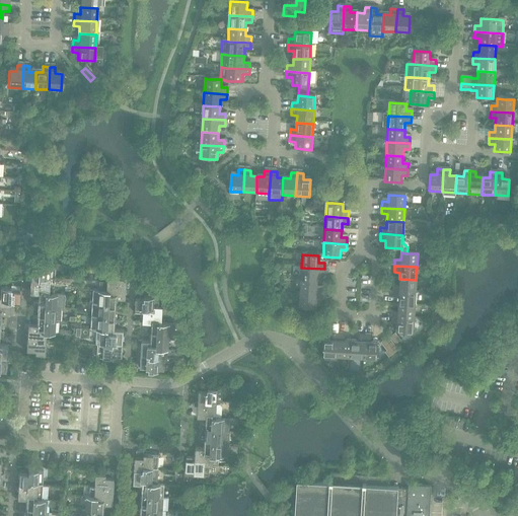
[(49,271),(50,268),(40,267),(40,270),(30,270),(29,283),(39,283),(40,280),(49,281),(54,281),(54,271),(49,271)]
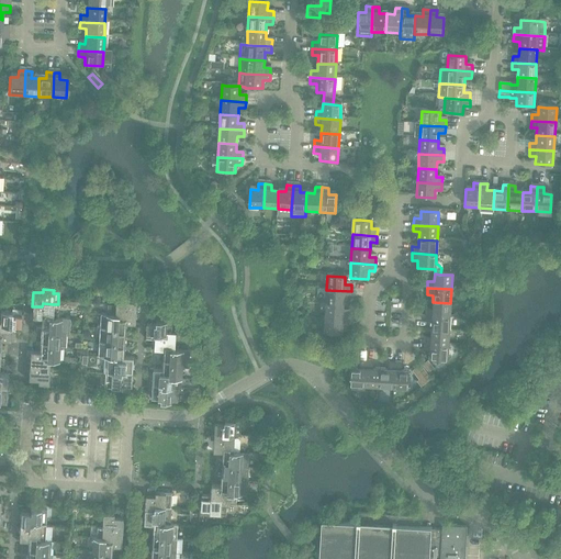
[(350,298),(351,291),(326,290),(325,304),(344,305),(344,298),(350,298)]
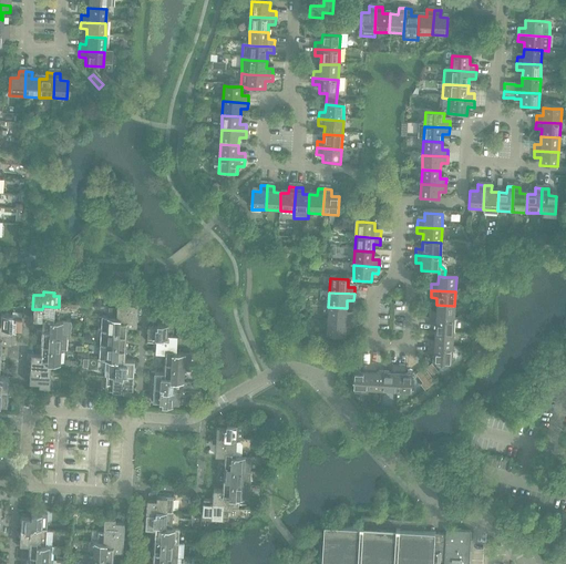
[(129,300),(129,297),(117,296),(117,310),(127,311),(127,315),(137,315),(139,300),(129,300)]
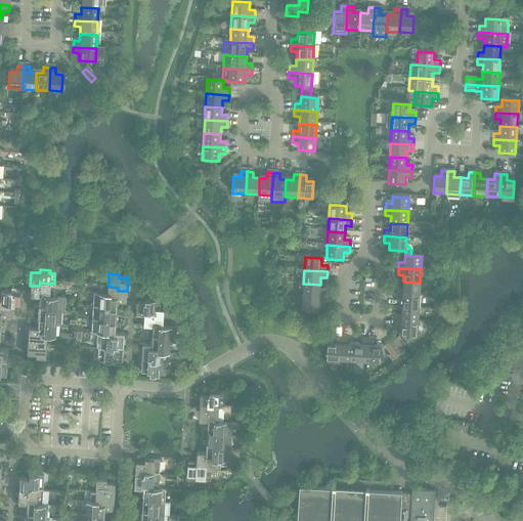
[(420,296),(420,283),(403,281),(403,289),(397,289),(396,295),(420,296)]
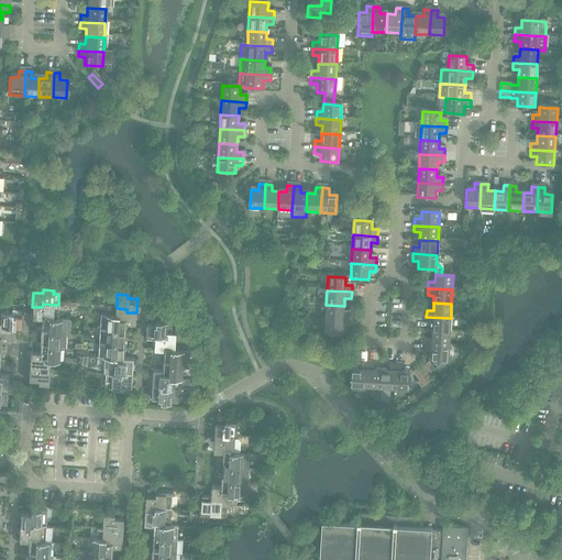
[(53,308),(53,305),(43,304),(42,307),(32,307),(31,321),(41,322),(42,322),(42,318),(52,318),(53,308)]
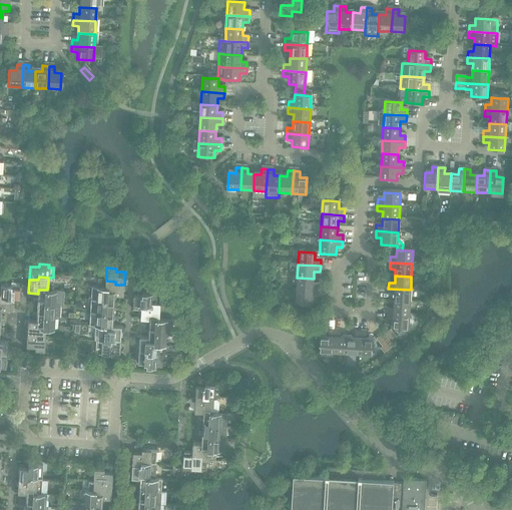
[(313,286),(314,279),(297,278),(297,291),(319,292),(319,286),(313,286)]
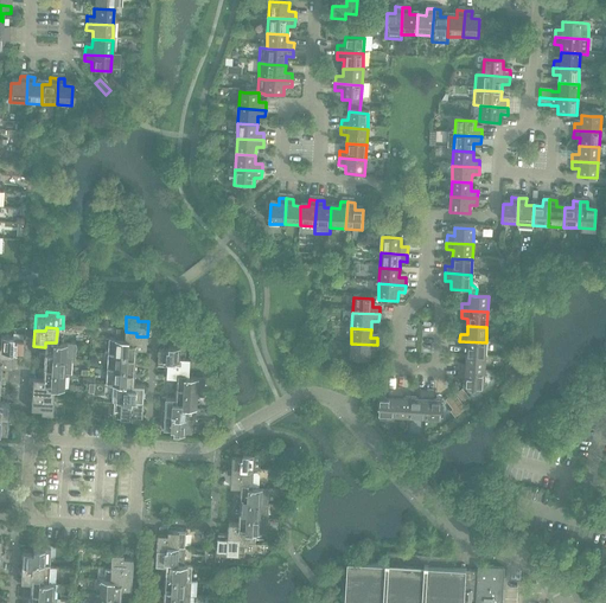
[(136,337),(136,333),(126,332),(125,342),(125,346),(135,347),(135,352),(136,352),(146,352),(147,337),(136,337)]
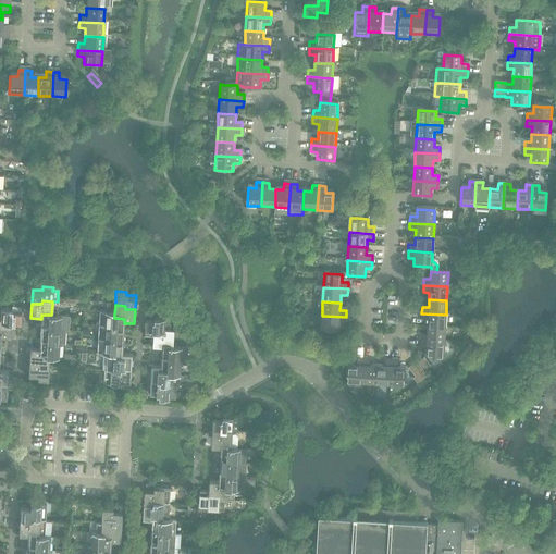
[(11,316),(11,311),(0,311),(0,321),(0,322),(0,325),(10,327),(10,330),(19,331),(20,316),(11,316)]
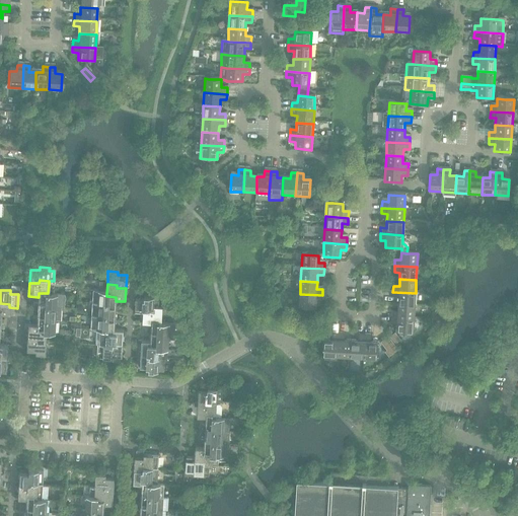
[(106,293),(98,292),(92,292),(92,305),(97,306),(106,306),(106,309),(116,310),(117,301),(116,301),(116,297),(106,296),(106,293)]
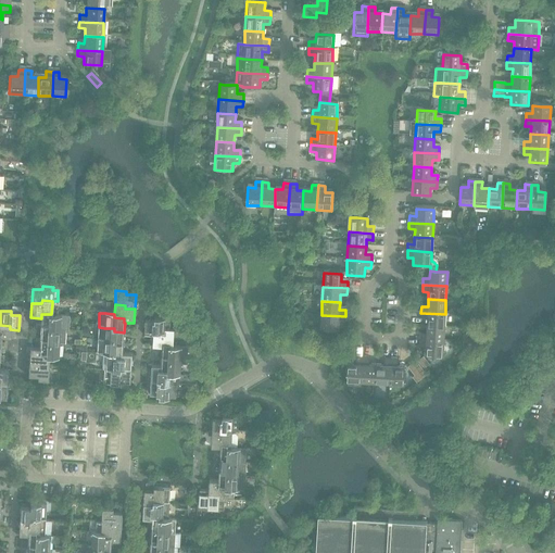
[(444,328),(445,314),(420,313),(420,319),(427,319),(426,327),(444,328)]
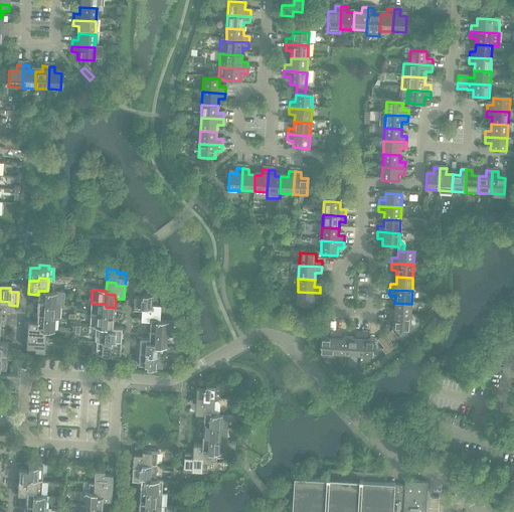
[(47,294),(47,291),(38,291),(38,295),(37,295),(37,303),(46,304),(45,307),(54,308),(54,307),(55,295),(47,294)]
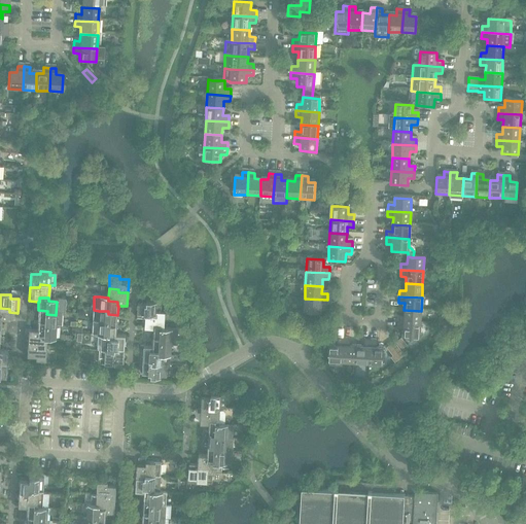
[(327,306),(327,300),(305,299),(304,312),(320,313),(321,306),(327,306)]
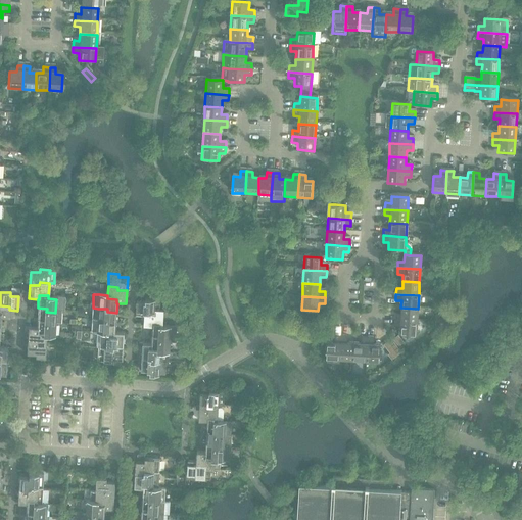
[(0,302),(0,301),(0,319),(8,319),(9,310),(9,306),(0,305),(0,302)]
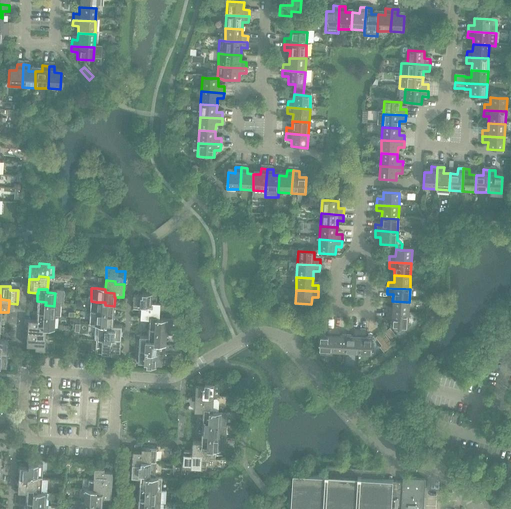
[(134,297),(133,310),(141,311),(142,307),(150,308),(150,304),(152,305),(157,305),(157,296),(142,295),(142,298),(134,297)]
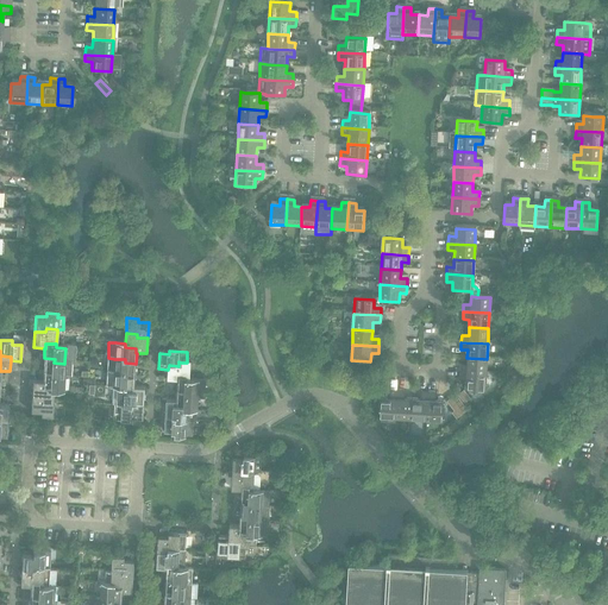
[(54,363),(55,359),(44,358),(43,373),(54,375),(54,378),(64,379),(64,378),(69,378),(70,366),(74,366),(74,364),(64,363),(64,364),(54,363)]
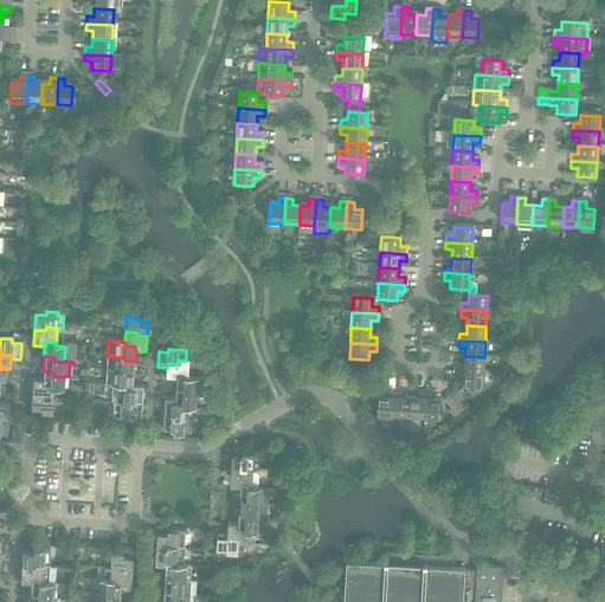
[(124,357),(114,357),(108,356),(107,371),(113,371),(123,373),(123,376),(134,377),(135,362),(124,361),(124,357)]
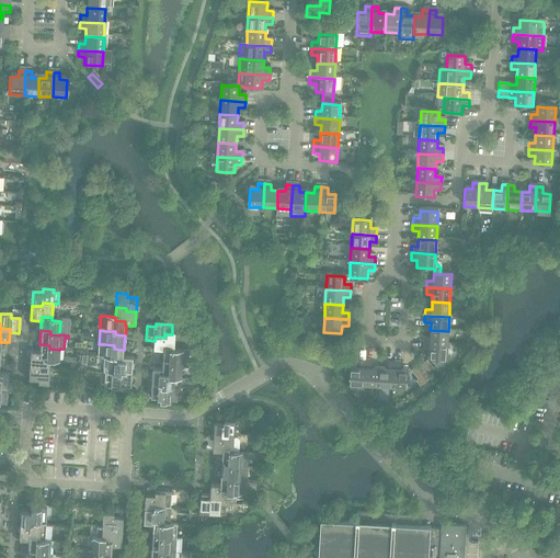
[(447,345),(448,331),(430,330),(430,338),(423,338),(423,344),(447,345)]
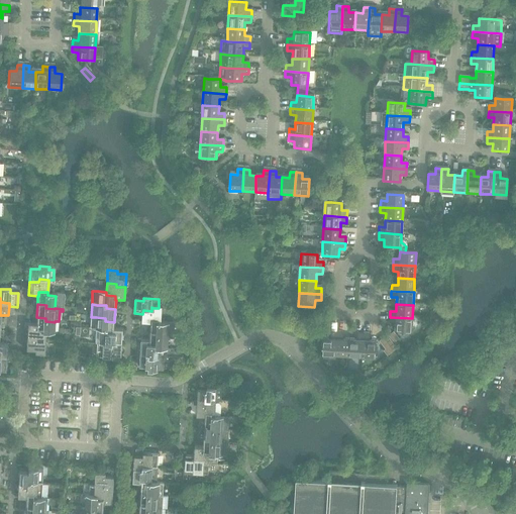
[(159,308),(153,308),(151,307),(151,311),(143,310),(142,314),(141,323),(150,324),(151,324),(151,320),(161,321),(162,308),(159,308)]
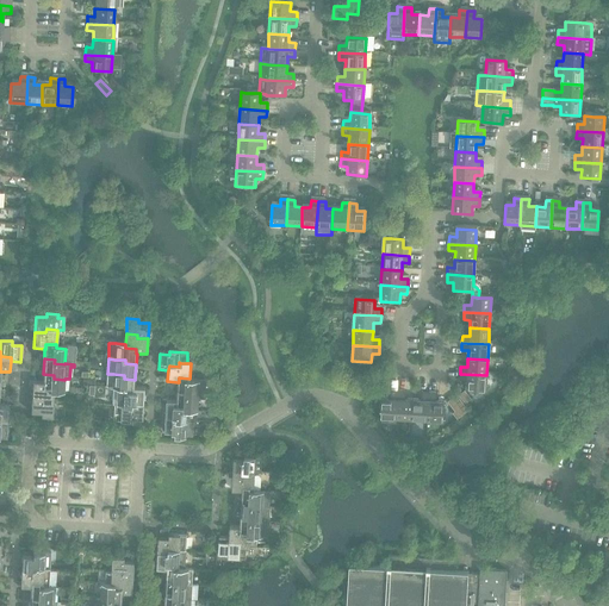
[(54,379),(54,375),(43,374),(42,385),(43,385),(43,389),(53,389),(53,394),(54,394),(63,394),(64,380),(54,379)]
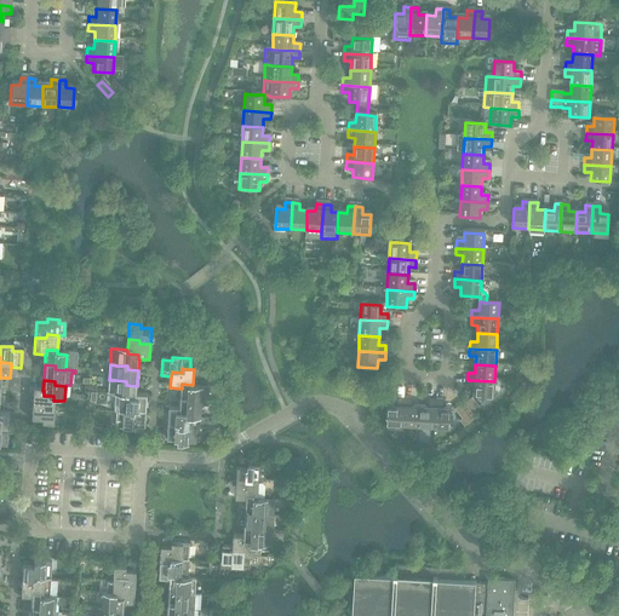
[(126,381),(115,380),(109,380),(108,396),(125,397),(126,397),(126,399),(136,401),(136,396),(137,396),(137,386),(126,385),(126,381)]
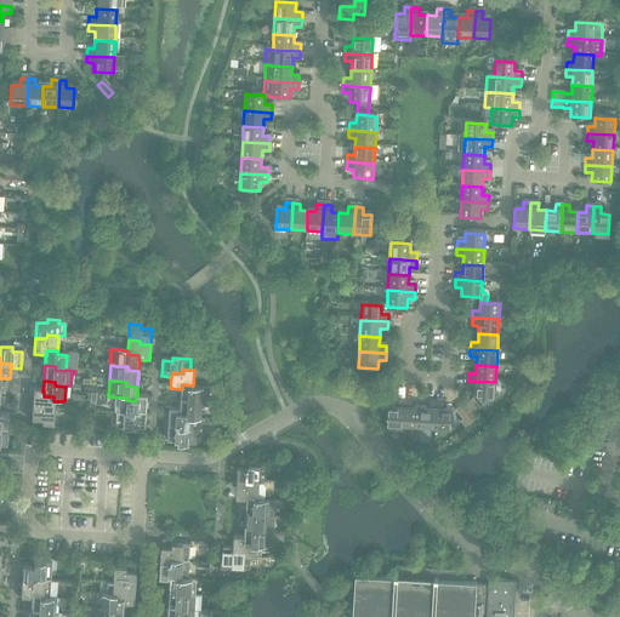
[(494,398),(495,382),(468,381),(467,388),(475,388),(475,396),(494,398)]
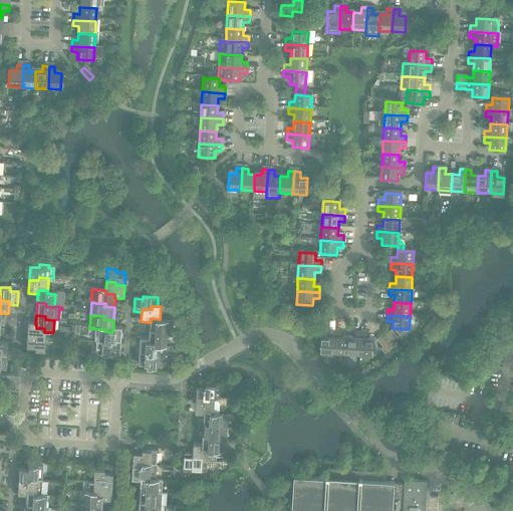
[(160,322),(160,319),(151,318),(151,322),(150,322),(150,331),(159,332),(158,335),(168,335),(173,336),(173,323),(160,322)]
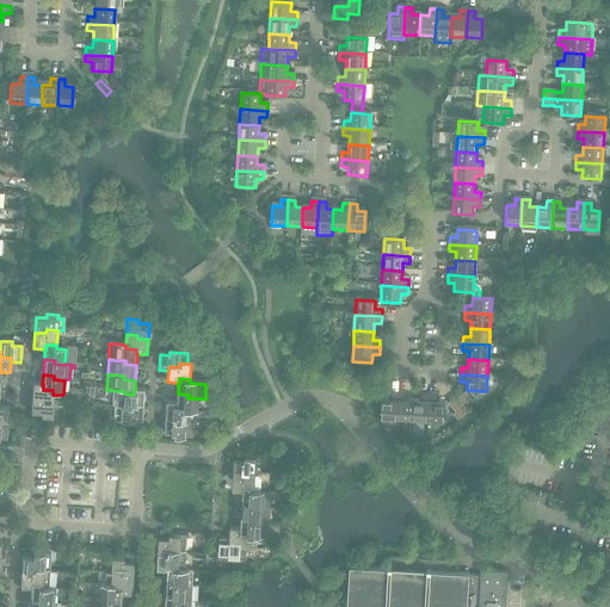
[(43,385),(42,385),(32,384),(31,401),(42,401),(42,404),(53,406),(54,395),(53,395),(53,390),(43,390),(43,385)]
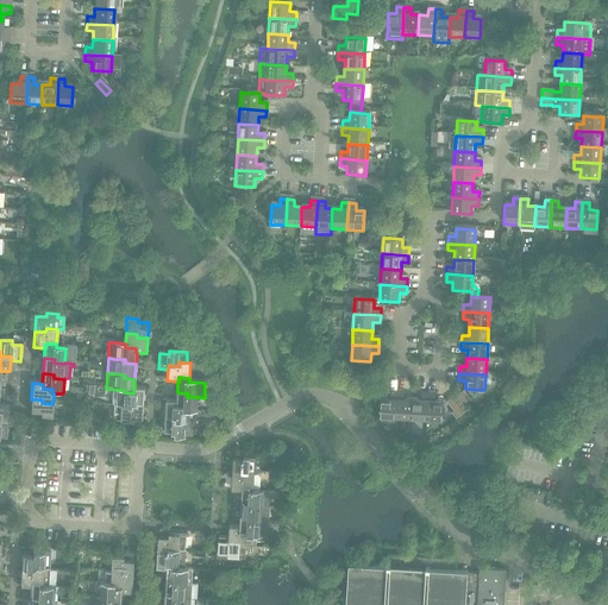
[(144,390),(135,389),(133,389),(133,394),(124,392),(124,390),(123,390),(121,408),(132,409),(132,405),(144,405),(144,390)]
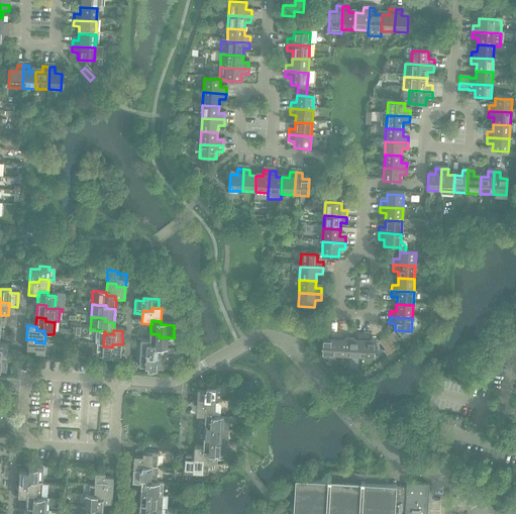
[(159,337),(160,334),(150,333),(149,342),(149,345),(159,346),(159,350),(160,350),(168,350),(168,341),(169,337),(159,337)]
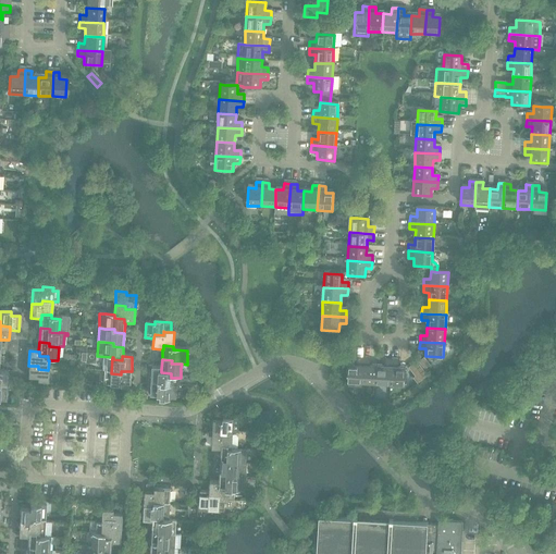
[(361,384),(362,359),(356,359),(356,366),(348,365),(347,383),(361,384)]
